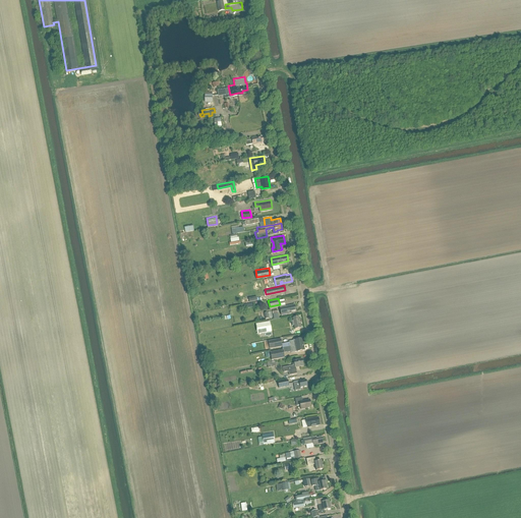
[(281,313),(291,311),(291,309),(295,308),(294,302),(280,305),(281,313)]
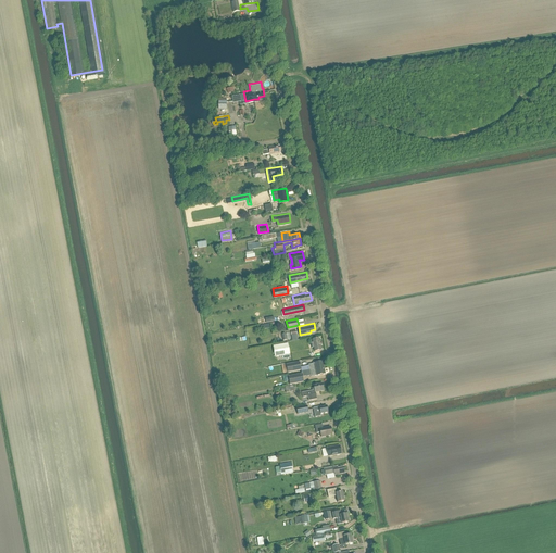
[(321,348),(318,336),(313,337),(313,340),(311,341),(312,346),(314,344),(315,349),(321,348)]
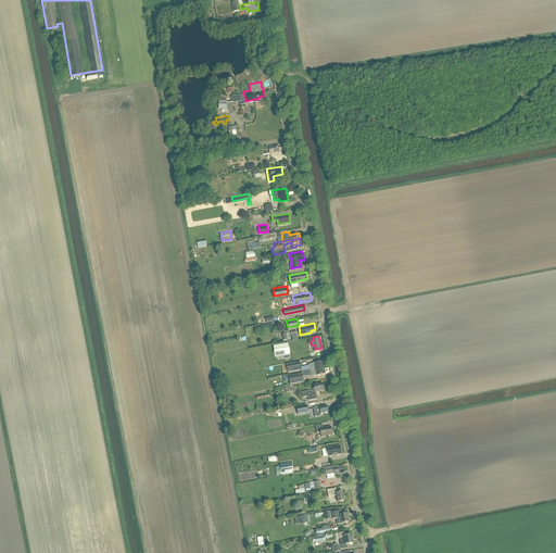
[(290,352),(288,341),(273,343),(275,354),(290,352)]
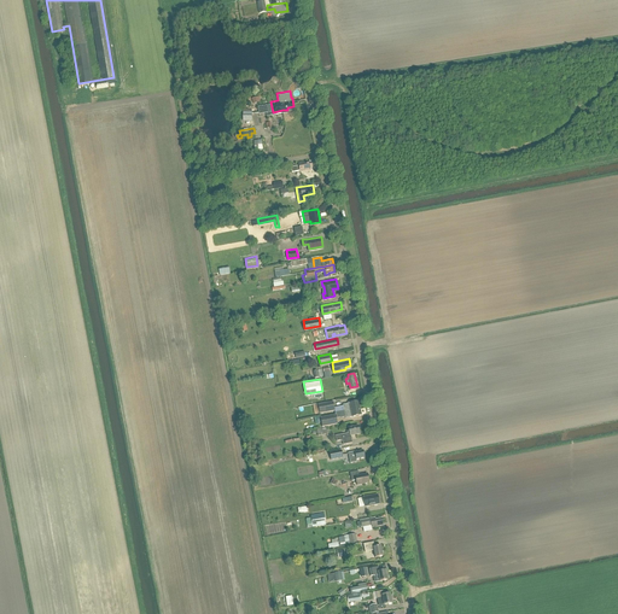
[(319,411),(334,408),(333,399),(318,402),(319,411)]
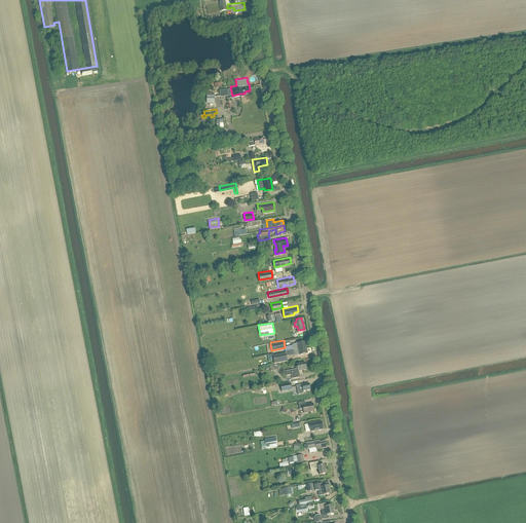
[(306,345),(294,347),(295,353),(307,351),(306,345)]
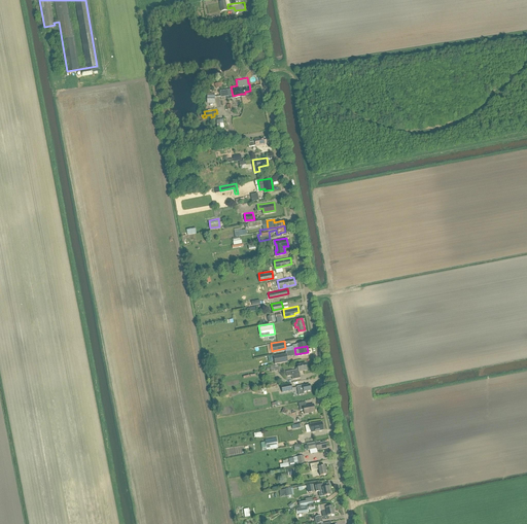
[(274,362),(287,359),(286,351),(273,354),(274,362)]
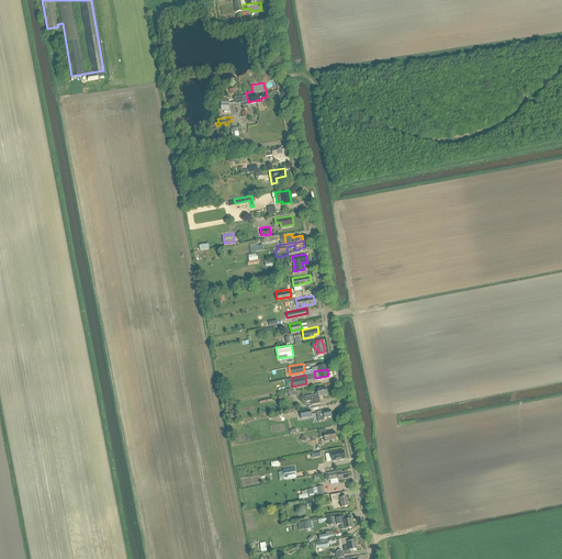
[(318,394),(319,394),(327,392),(326,386),(316,387),(317,392),(313,393),(305,394),(306,400),(312,399),(312,403),(314,402),(321,401),(319,395),(318,395),(318,394)]
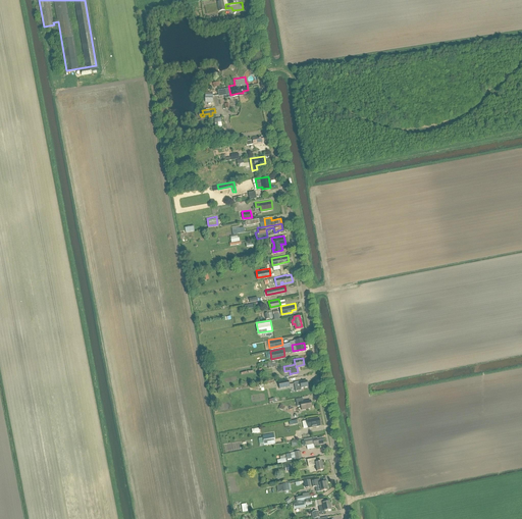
[(279,386),(290,384),(288,378),(277,380),(279,386)]
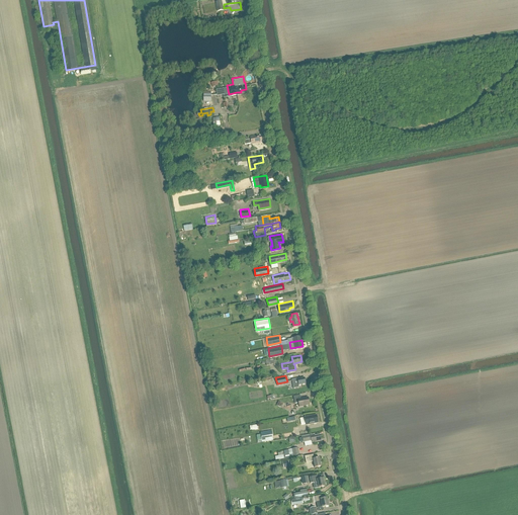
[(306,381),(305,375),(297,376),(292,377),(291,377),(293,387),(298,385),(298,383),(306,381)]
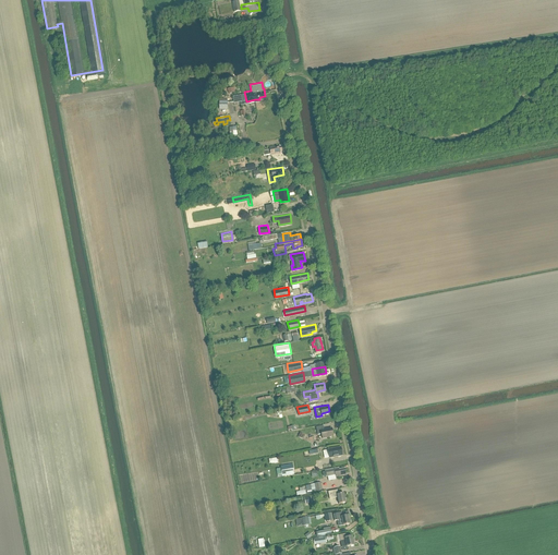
[(324,427),(323,424),(316,425),(317,433),(322,432),(322,436),(334,434),(331,425),(324,427)]
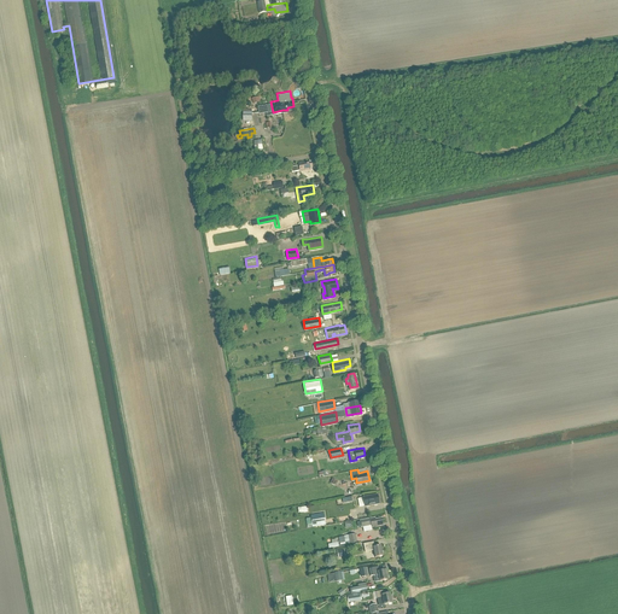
[(365,504),(379,502),(377,492),(363,495),(365,504)]
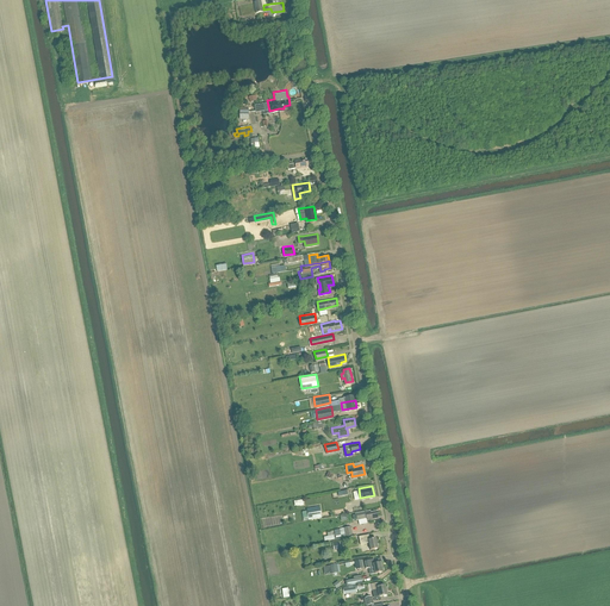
[(309,518),(321,516),(319,504),(306,506),(309,518)]
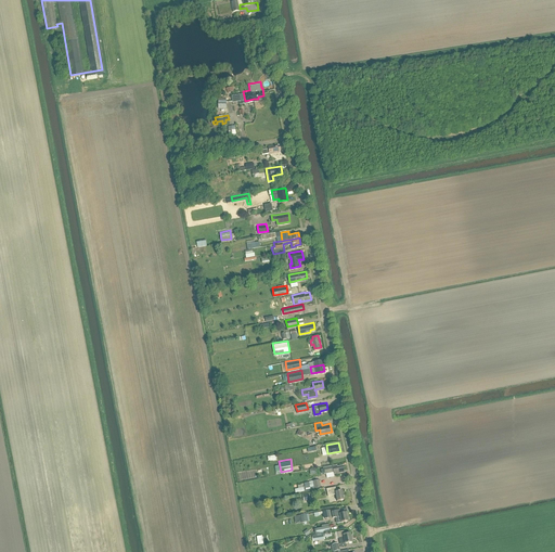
[(337,464),(337,463),(324,465),(325,472),(333,470),(333,472),(344,470),(343,463),(337,464)]
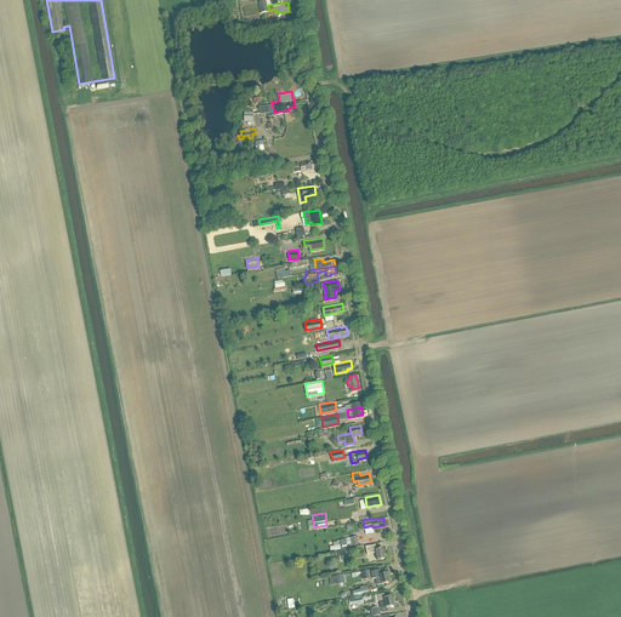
[(347,546),(359,543),(357,533),(346,536),(347,546)]
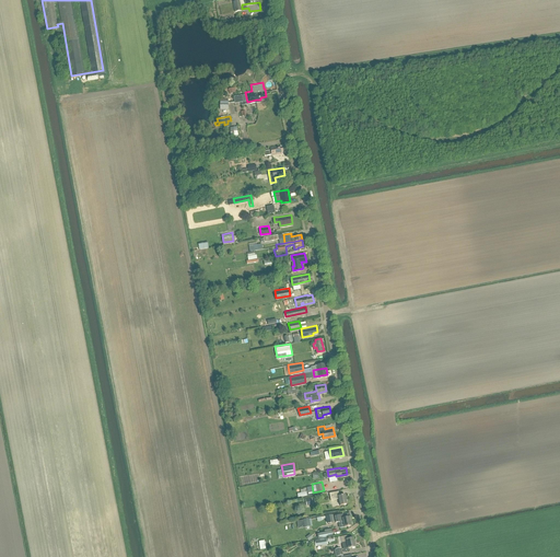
[(339,494),(339,489),(329,491),(330,498),(339,497),(340,503),(347,502),(345,492),(339,494)]
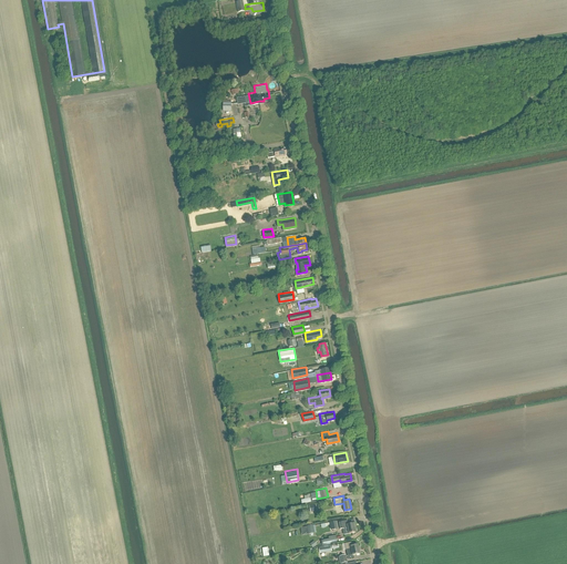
[(348,523),(347,519),(341,520),(342,526),(347,525),(348,532),(356,531),(353,522),(348,523)]
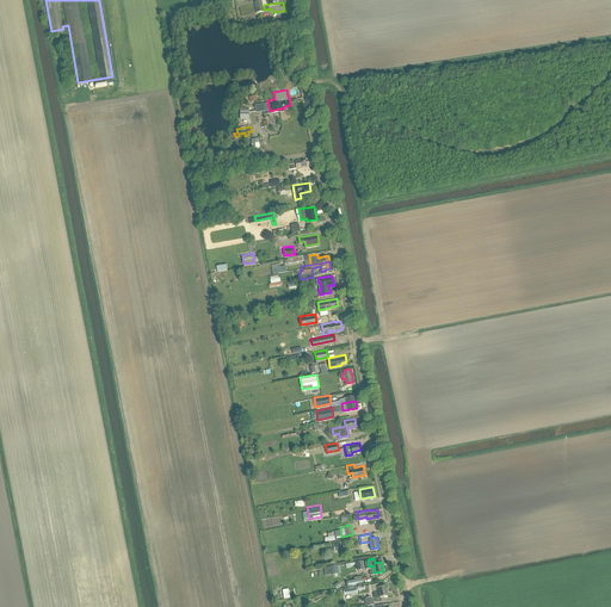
[(380,586),(380,581),(371,583),(372,589),(374,589),(375,596),(380,595),(380,596),(387,594),(386,584),(380,586)]
